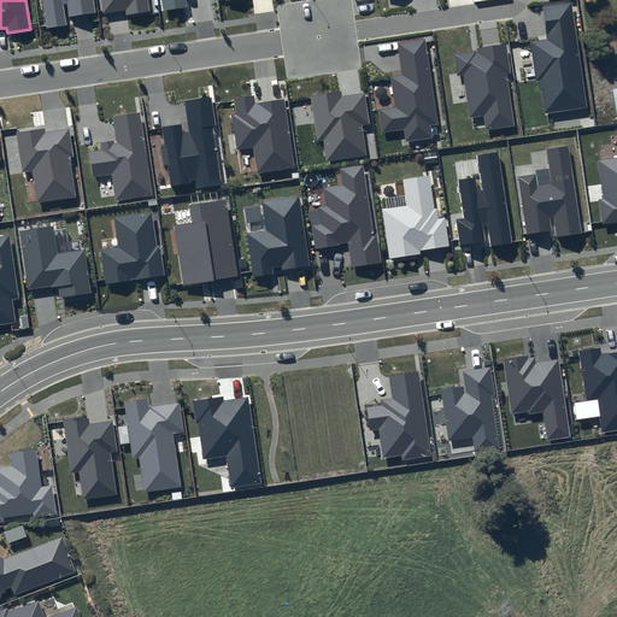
[(42,0),(47,28),(68,25),(64,5),(66,4),(69,17),(95,13),(93,0),(42,0)]
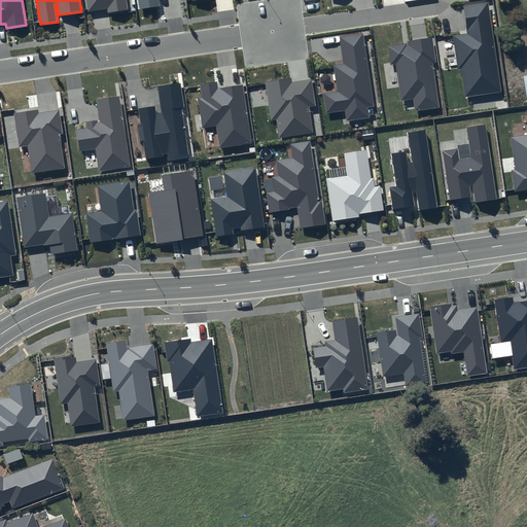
[(126,0),(85,0),(88,11),(107,8),(107,12),(128,9),(126,0)]
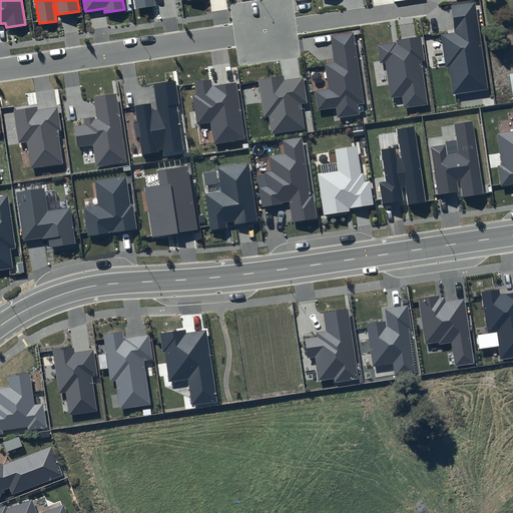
[(133,0),(135,9),(155,6),(154,0),(133,0)]
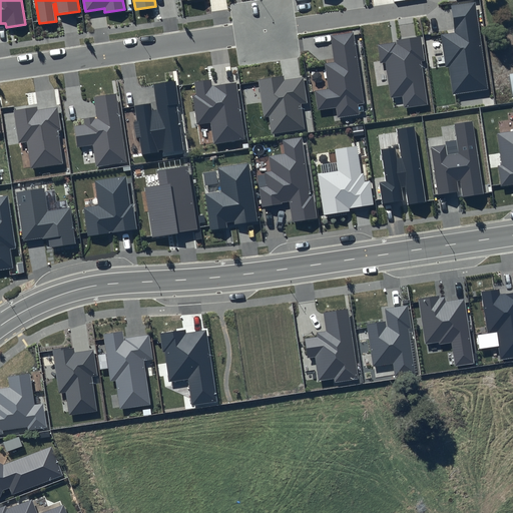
[(449,68),(453,95),(488,89),(476,2),(451,6),(455,33),(441,35),(446,68),(449,68)]
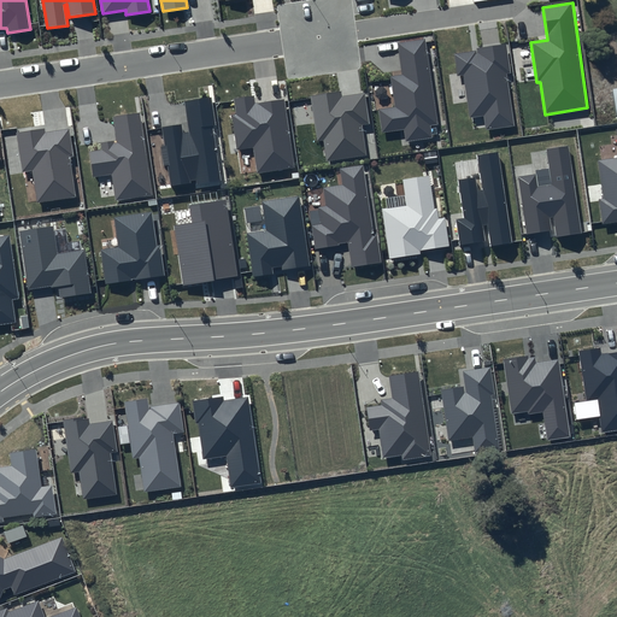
[(438,124),(425,39),(398,43),(403,75),(391,76),(395,107),(378,110),(382,134),(404,130),(406,142),(432,137),(430,125),(438,124)]
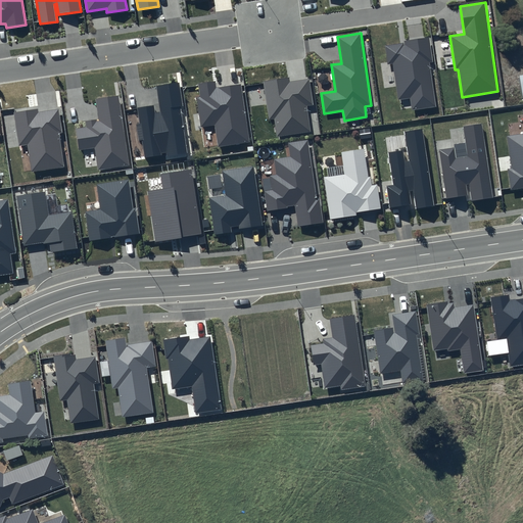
[(405,43),(385,46),(387,64),(393,63),(398,100),(411,98),(413,110),(436,106),(429,62),(433,62),(429,38),(403,41),(405,43)]
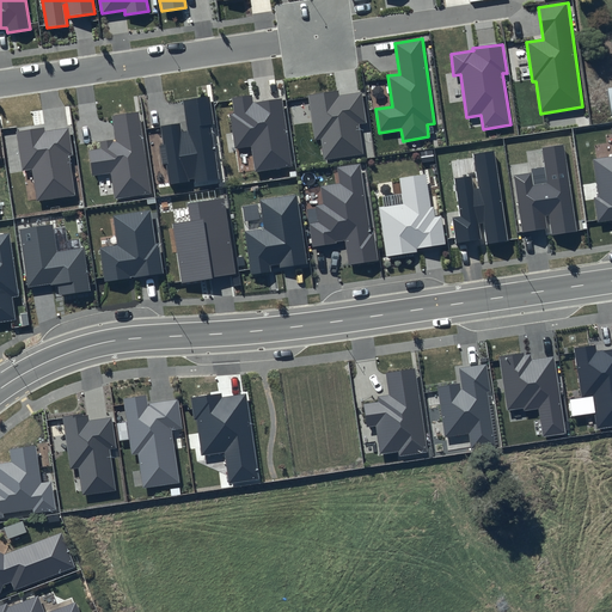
[(338,91),(307,96),(314,141),(322,140),(324,160),(363,154),(359,124),(367,123),(362,92),(340,96),(338,91)]
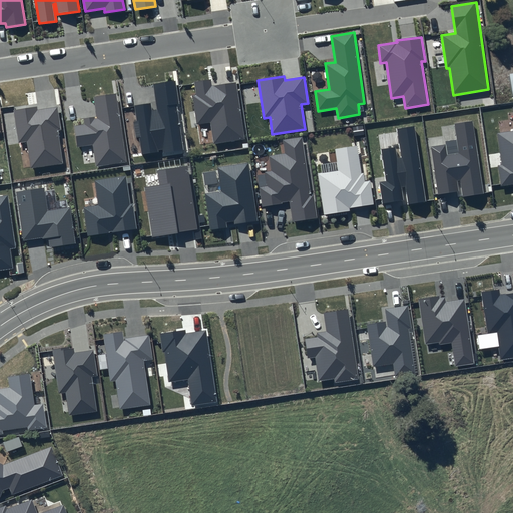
[(235,82),(212,86),(211,79),(194,82),(196,95),(192,96),(196,125),(211,122),(213,144),(244,140),(235,82)]
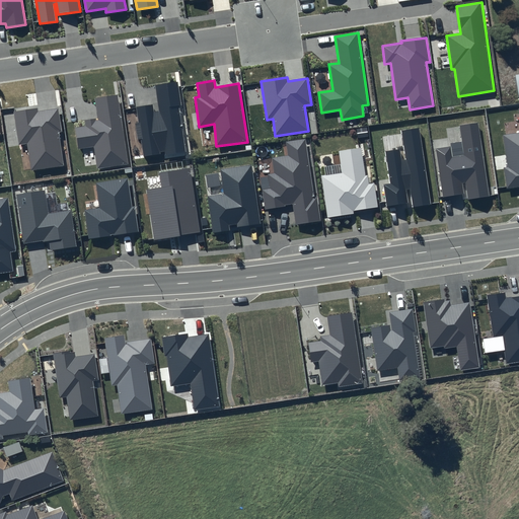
[(177,82),(155,85),(159,112),(154,113),(153,104),(136,106),(144,156),(164,153),(164,159),(187,155),(179,106),(181,105),(177,82)]
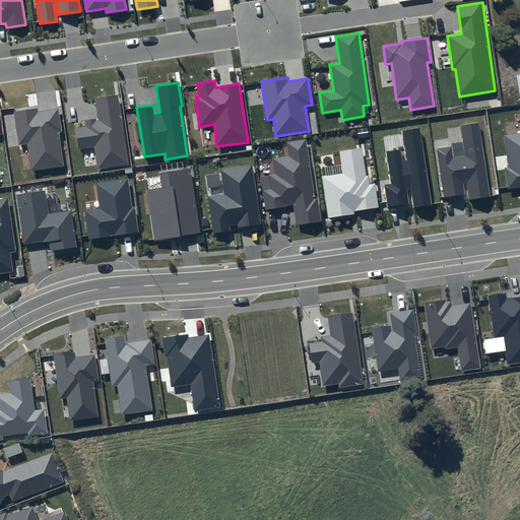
[(118,95),(94,99),(98,119),(85,121),(86,126),(75,128),(78,149),(94,147),(98,170),(128,165),(118,95)]
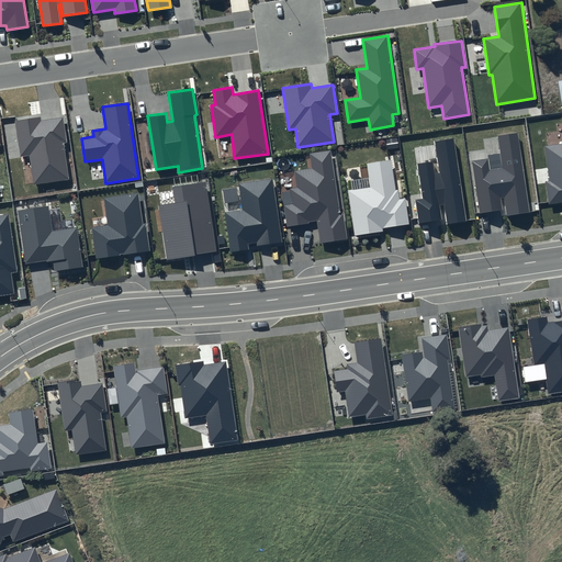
[(41,116),(14,121),(21,157),(30,155),(33,186),(69,180),(64,143),(67,143),(63,117),(42,121),(41,116)]
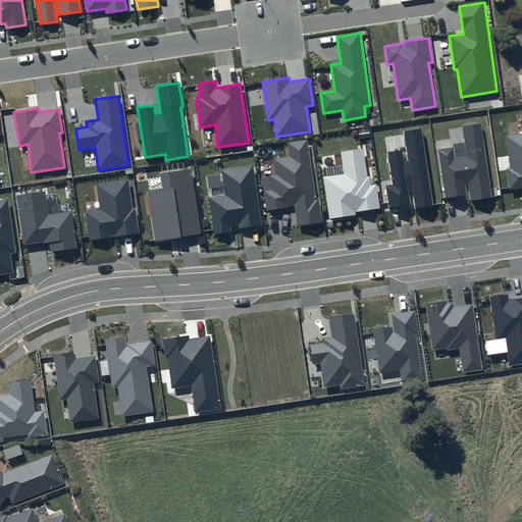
[(521,109),(521,114),(521,133),(506,136),(510,168),(507,168),(510,190),(521,188),(521,109)]
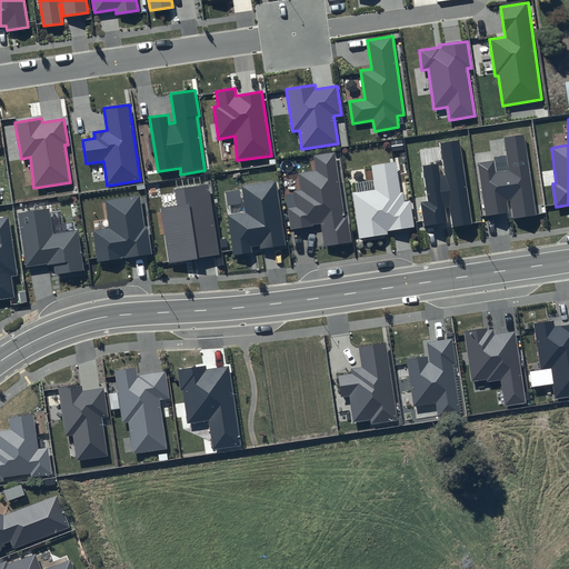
[(537,215),(525,135),(505,138),(509,170),(496,172),(495,160),(478,163),(486,217),(509,212),(507,201),(510,200),(512,219),(537,215)]
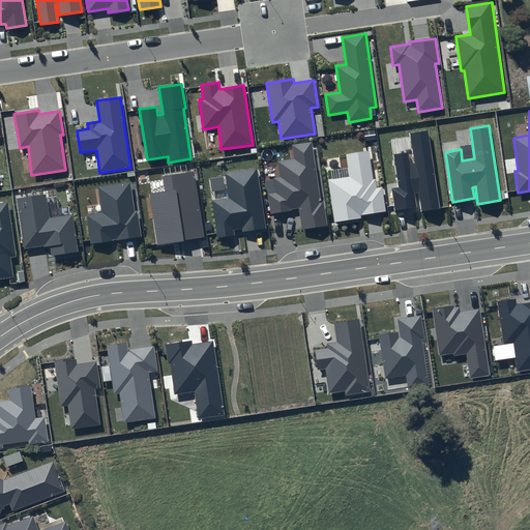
[(441,208),(429,130),(410,134),(414,164),(410,164),(409,152),(393,154),(400,187),(391,188),(394,211),(416,207),(414,194),(418,193),(421,211),(441,208)]
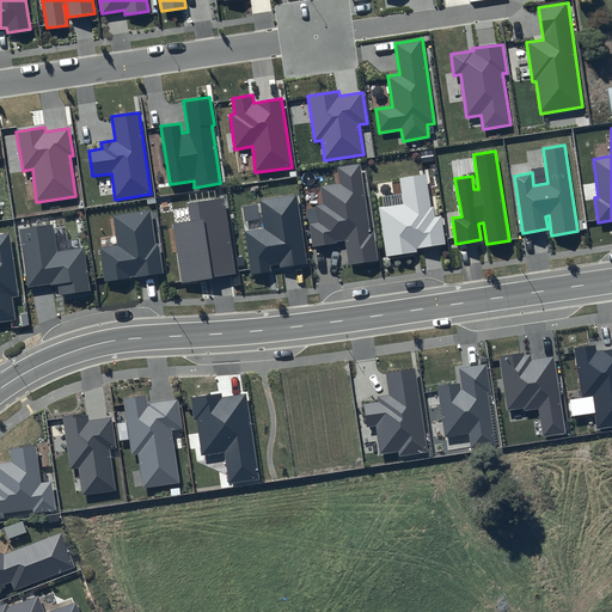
[(371,233),(361,164),(337,167),(340,183),(320,187),(324,204),(316,206),(318,222),(308,224),(312,248),(346,242),(349,265),(378,261),(374,232),(371,233)]
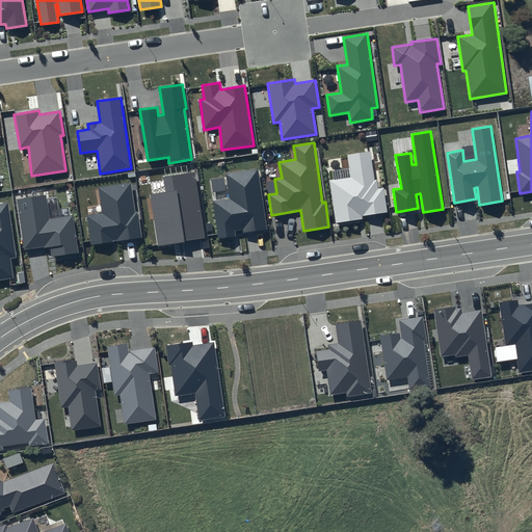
[(370,152),(347,155),(350,177),(329,180),(336,223),(363,219),(362,216),(388,212),(384,188),(378,189),(376,180),(375,180),(370,152)]
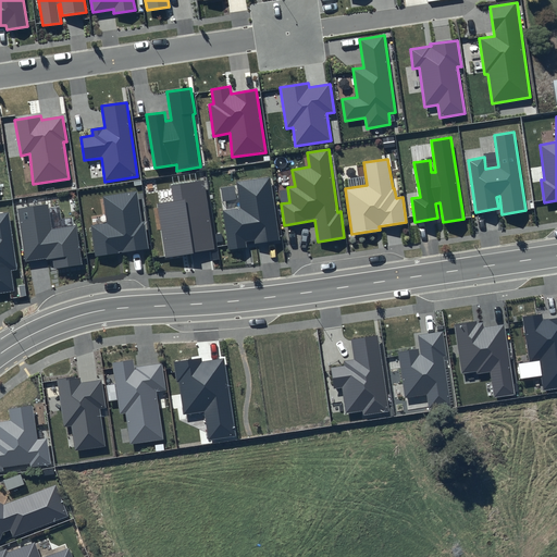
[(270,177),(236,182),(240,208),(223,211),(229,250),(247,247),(246,242),(254,240),(255,244),(280,240),(270,177)]
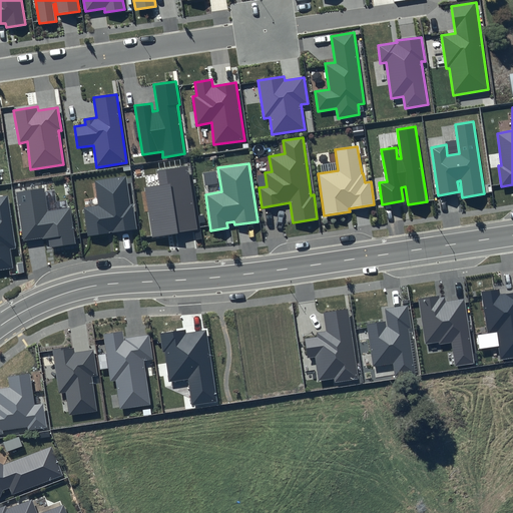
[(187,166),(157,170),(159,185),(144,187),(152,237),(197,229),(187,166)]
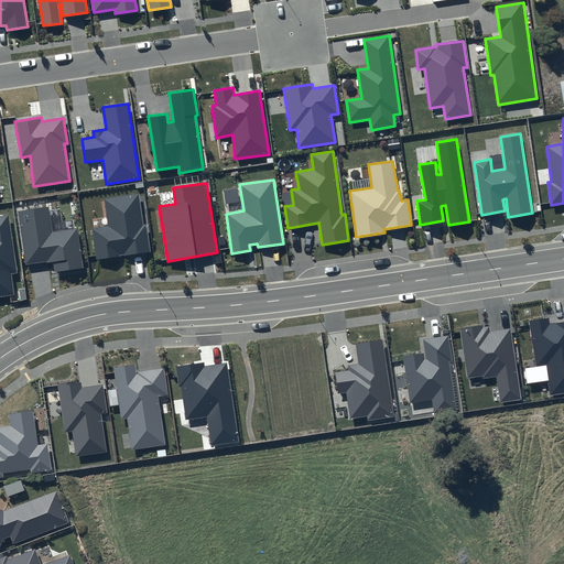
[(139,194),(104,198),(108,226),(93,228),(96,260),(150,251),(147,224),(143,225),(139,194)]
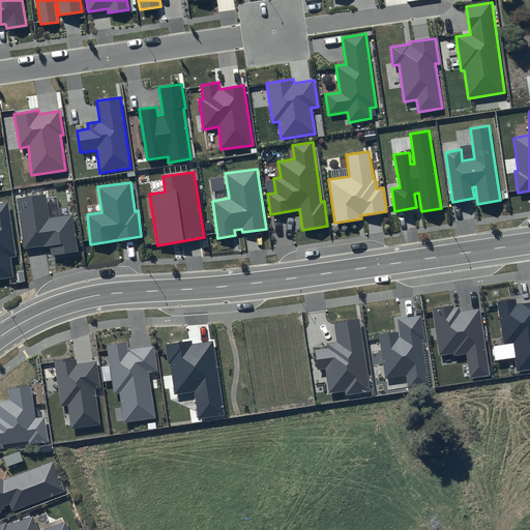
[(46,195),(17,199),(24,249),(50,245),(52,256),(78,252),(72,214),(50,218),(46,195)]
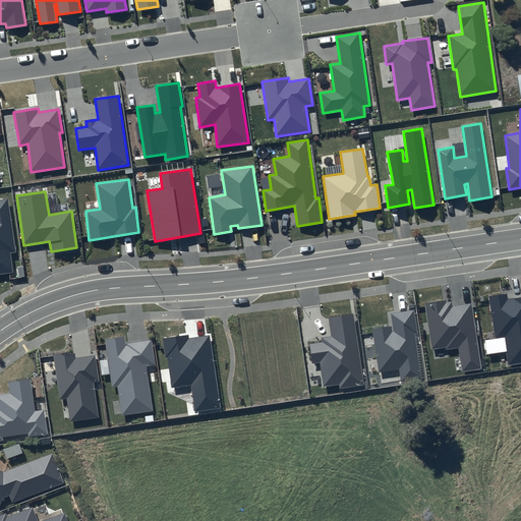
[(16,252),(8,198),(0,199),(0,274),(13,272),(10,253),(16,252)]
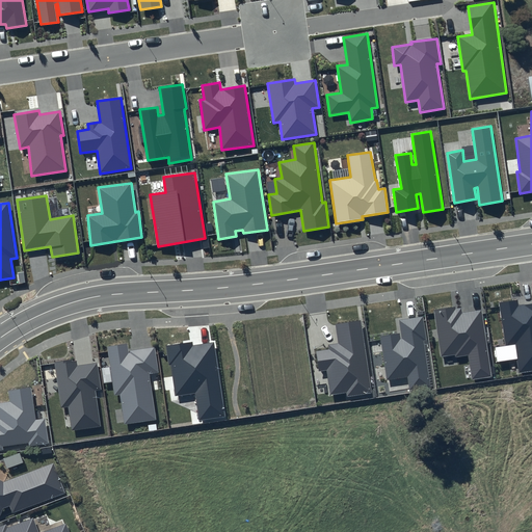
[(517,300),(499,303),(505,346),(515,344),(520,373),(531,371),(531,302),(519,306),(517,300)]
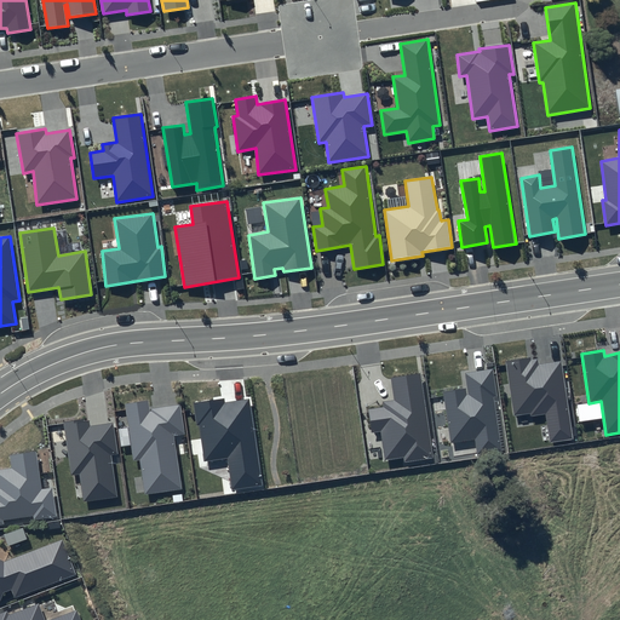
[(530,357),(506,361),(514,417),(530,414),(530,417),(545,414),(550,442),(573,440),(561,361),(538,365),(538,359),(530,360),(530,357)]
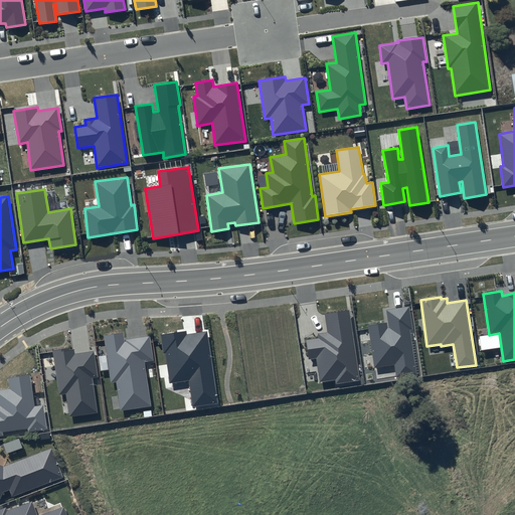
[(409,306),(386,310),(388,323),(368,326),(374,368),(394,365),(396,378),(417,375),(409,330),(413,329),(409,306)]
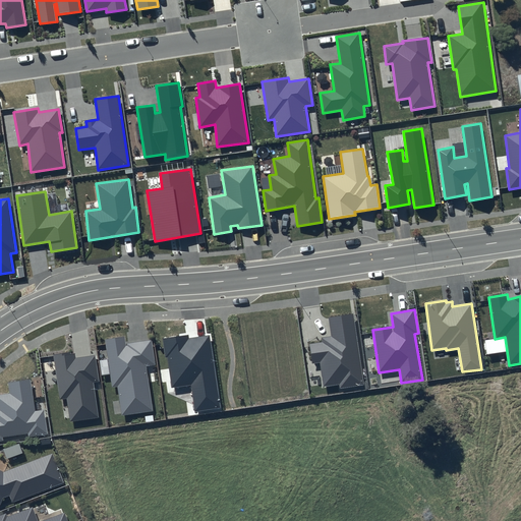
[(353,313),(328,317),(331,336),(322,337),(322,342),(309,344),(312,363),(320,362),(323,387),(339,385),(340,389),(364,386),(353,313)]
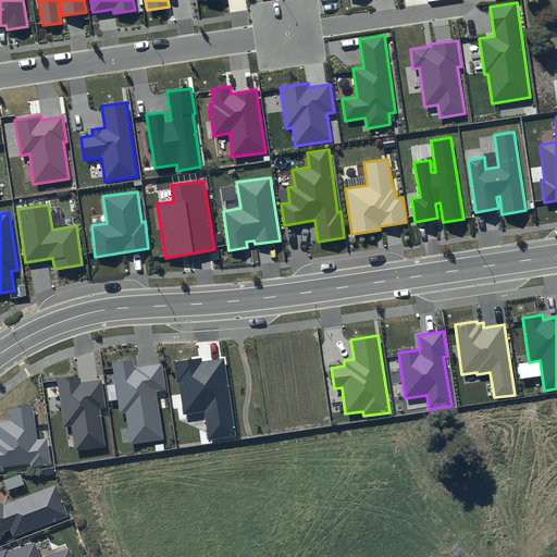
[(201,358),(174,362),(177,383),(180,382),(184,415),(205,411),(209,440),(233,436),(222,359),(201,361),(201,358)]
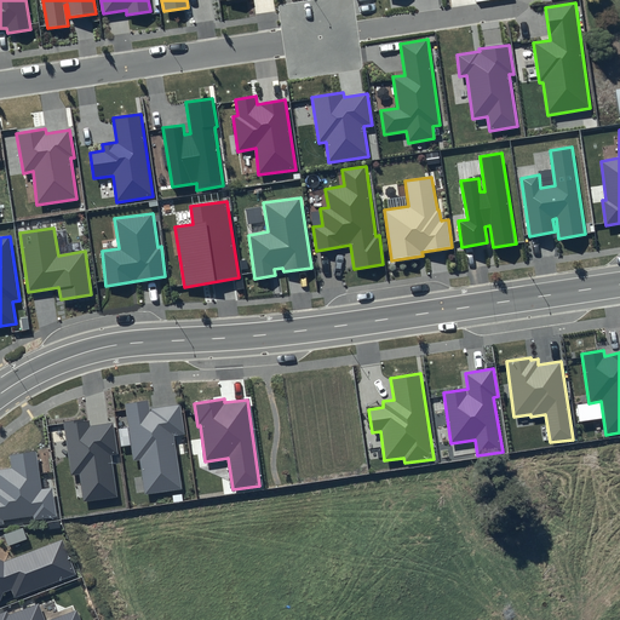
[(148,401),(125,403),(133,461),(141,460),(145,494),(182,489),(174,436),(185,435),(181,405),(149,408),(148,401)]
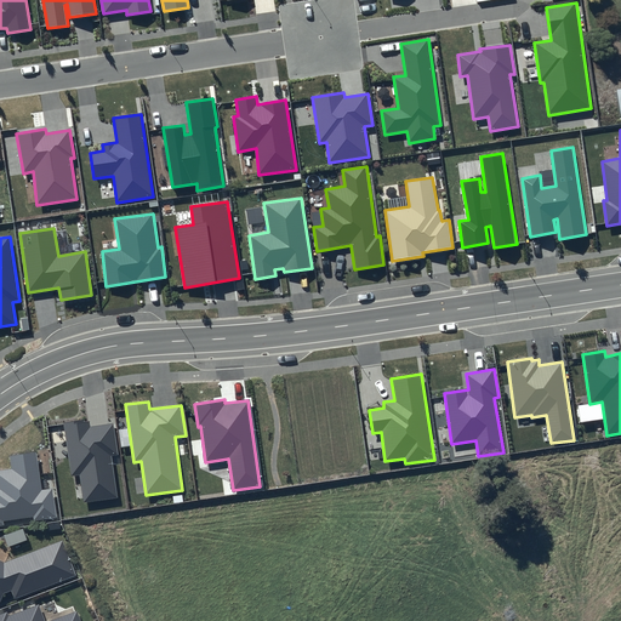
[(90,420),(63,423),(72,477),(80,476),(84,503),(118,499),(110,456),(118,455),(113,423),(91,426),(90,420)]
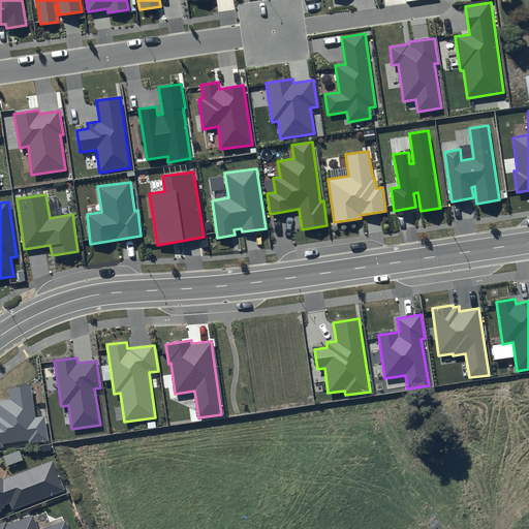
[(0,447),(3,447),(3,444),(28,440),(29,444),(48,441),(44,416),(35,417),(31,384),(8,389),(9,400),(0,401),(0,447)]
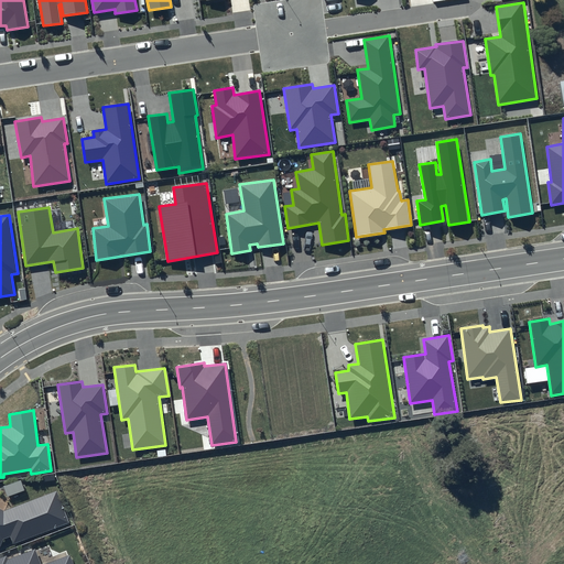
[(0,546),(3,539),(10,537),(13,544),(69,522),(56,490),(4,510),(0,508),(0,546)]
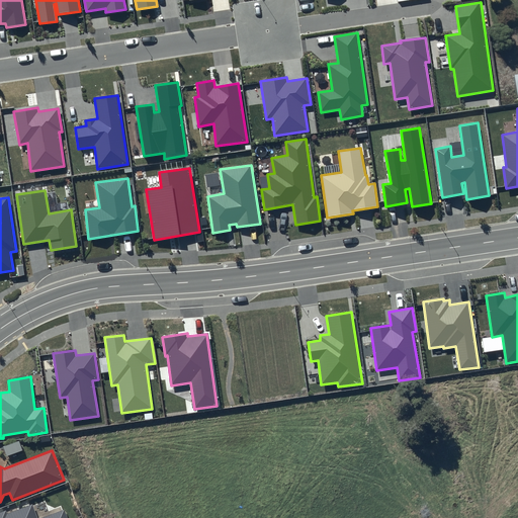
[(5,511),(0,512),(0,517),(67,517),(64,510),(41,517),(36,517),(31,504),(6,514),(5,511)]
